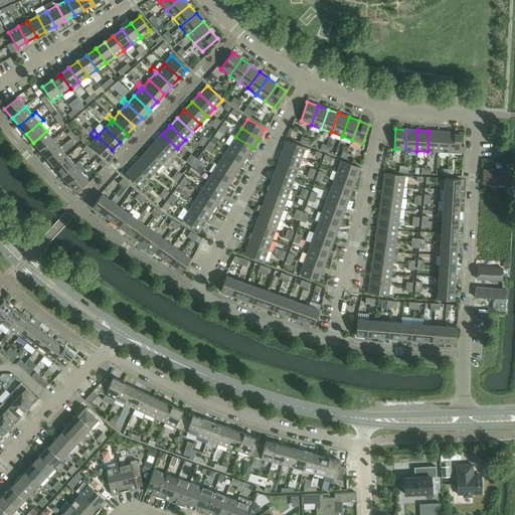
[(46,131),(33,143),(40,151),(53,140),(46,131)]
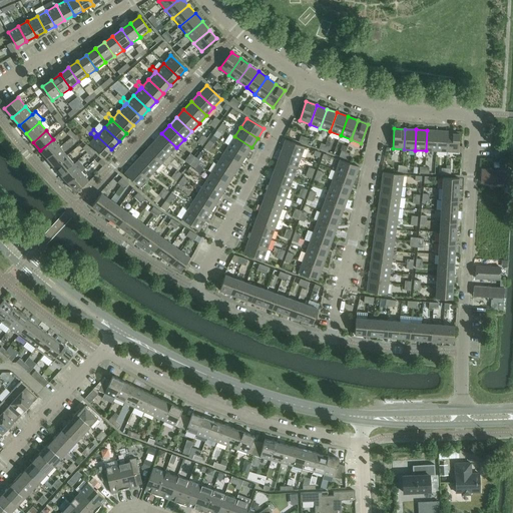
[(427,130),(426,150),(436,151),(438,131),(427,130)]
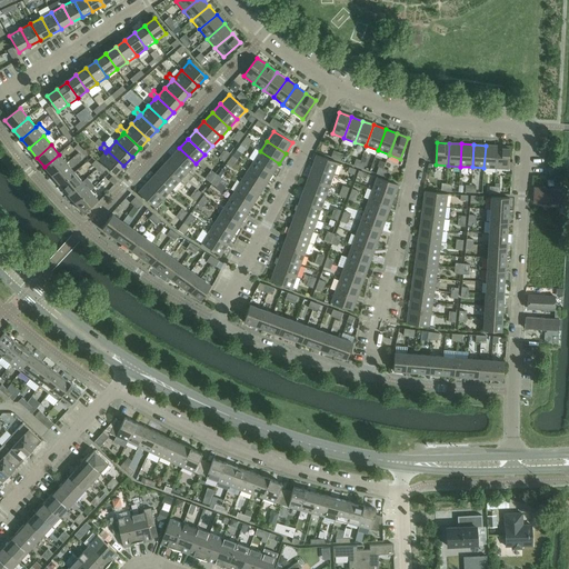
[(486,146),(483,168),(496,169),(497,146),(486,146)]
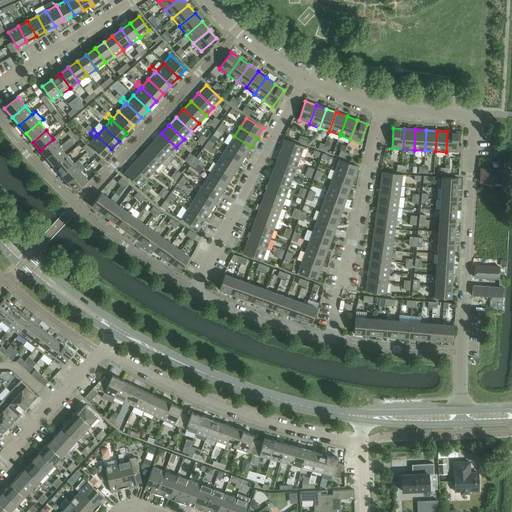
[(446,152),(458,152),(458,151),(458,146),(459,132),(447,131),(446,152)]
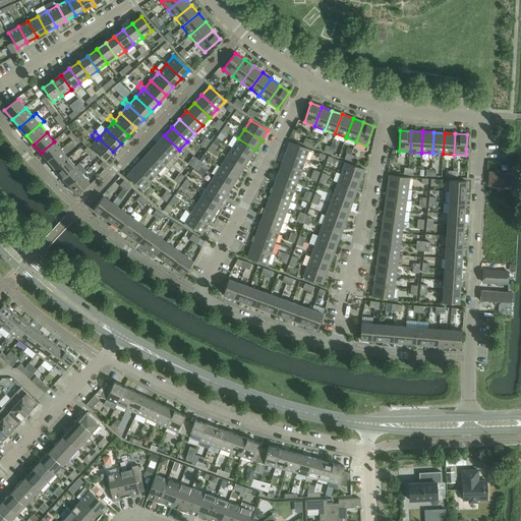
[(164,135),(157,143),(172,158),(179,150),(164,135)]
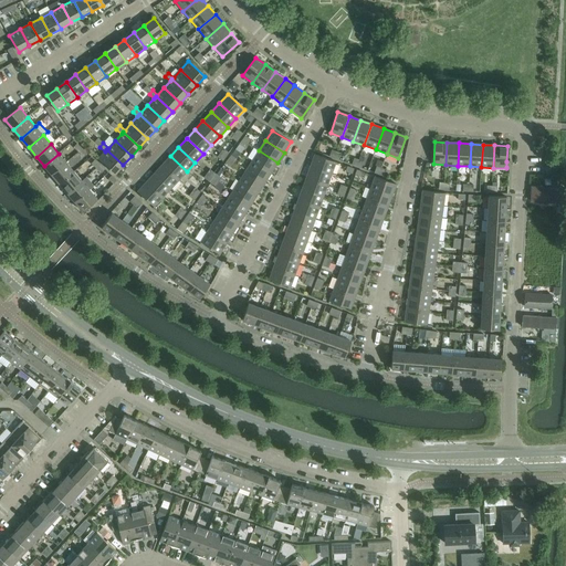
[(106,149),(105,152),(98,158),(115,174),(123,165),(106,149)]
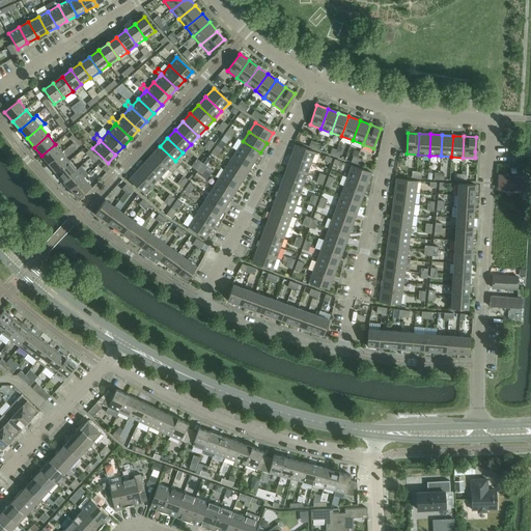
[(243,141),(236,150),(254,162),(260,152),(243,141)]
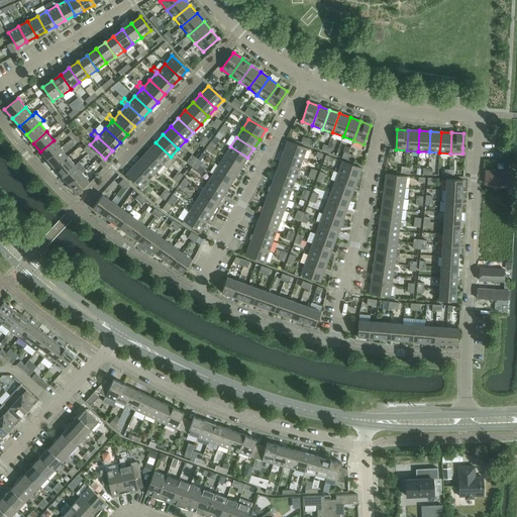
[(54,140),(40,151),(47,160),(61,148),(54,140)]
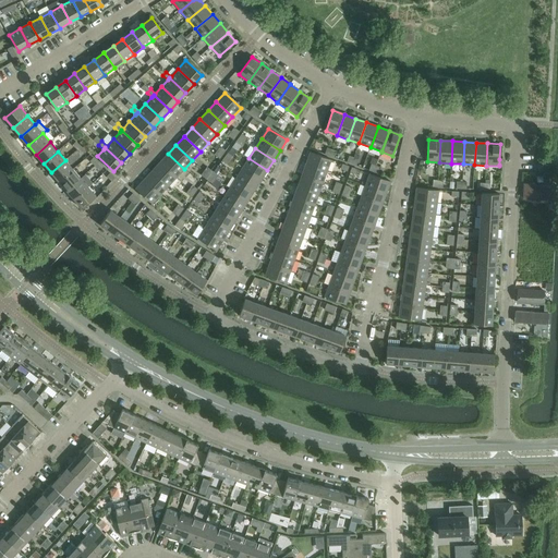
[(311,153),(306,164),(327,171),(331,160),(311,153)]
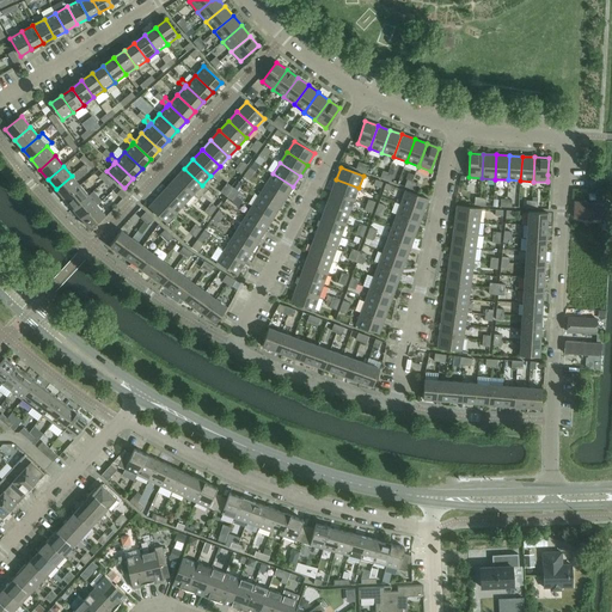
[(184,169),(176,178),(194,195),(202,185),(184,169)]
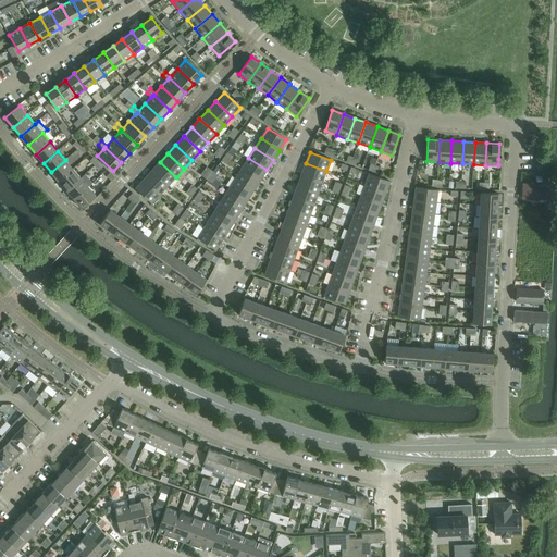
[(248,158),(242,169),(261,180),(267,170),(248,158)]
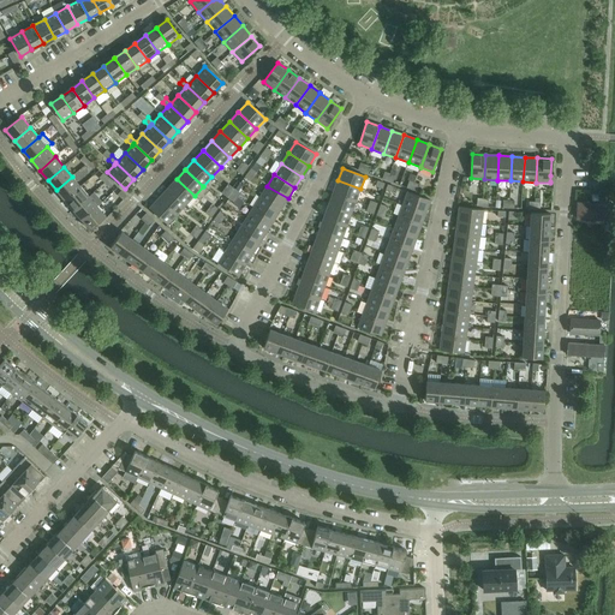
[(72,177),(57,190),(65,199),(81,186),(72,177)]
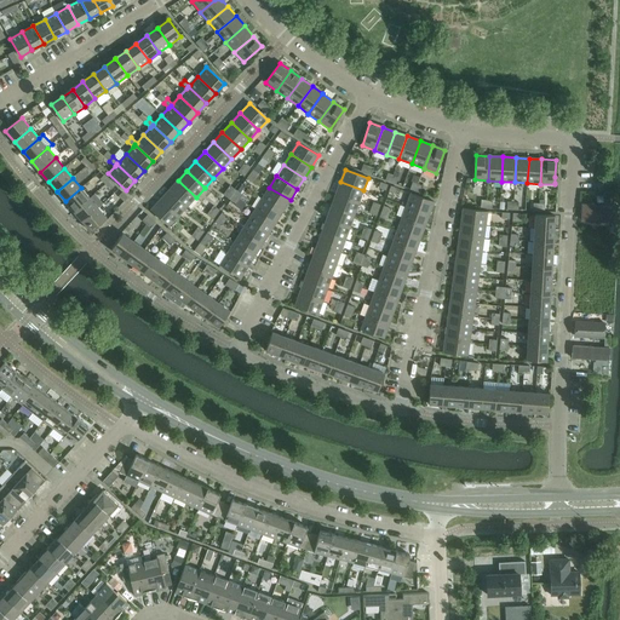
[(178,181),(168,190),(187,207),(196,197),(178,181)]
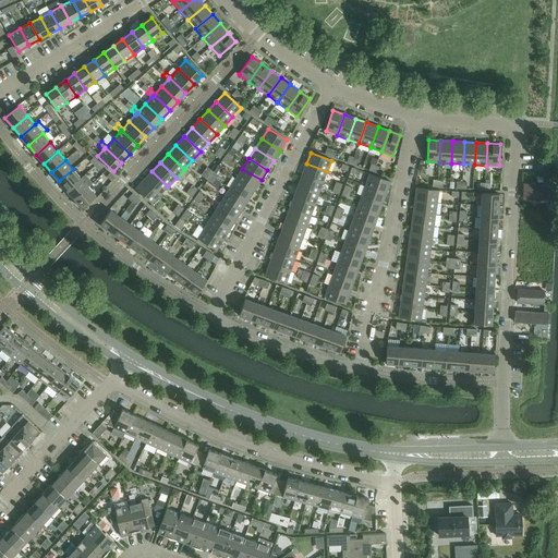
[(306,164),(302,176),(323,183),(327,171),(306,164)]
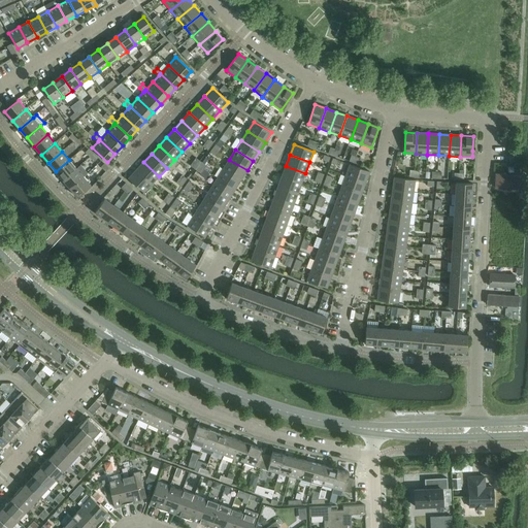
[(69,160),(56,171),(63,180),(76,169),(69,160)]
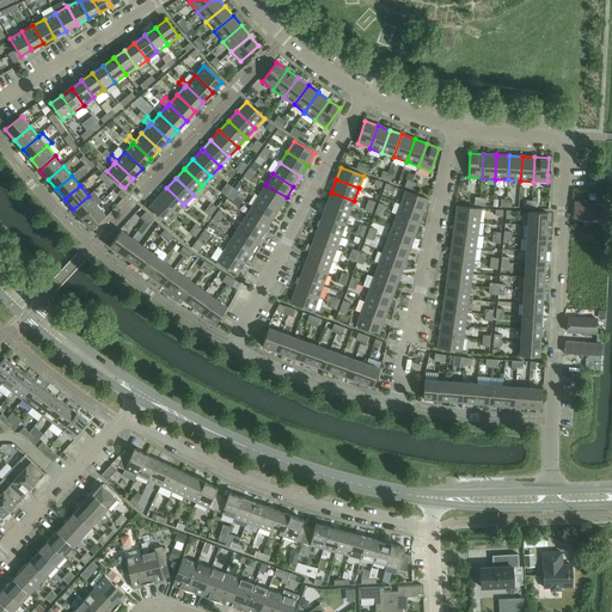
[(265,185),(258,196),(280,209),(287,197),(265,185)]
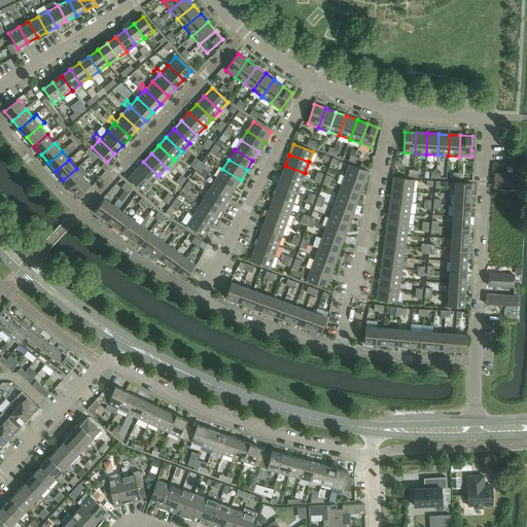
[(143,162),(136,170),(151,184),(159,176),(143,162)]
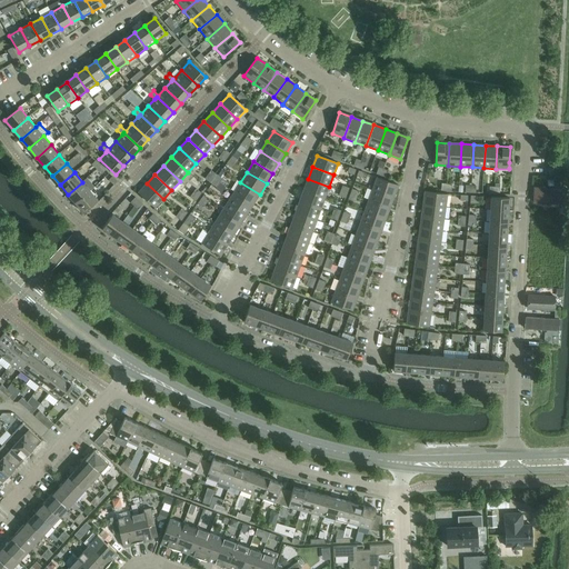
[(377,178),(372,189),(393,197),(398,186),(377,178)]
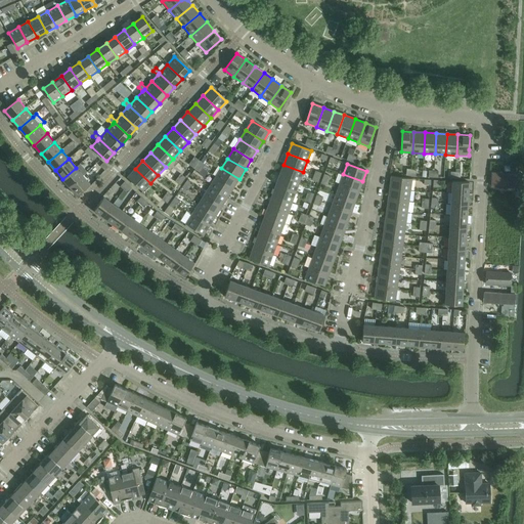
[(284,165),(279,175),(300,182),(303,172),(284,165)]
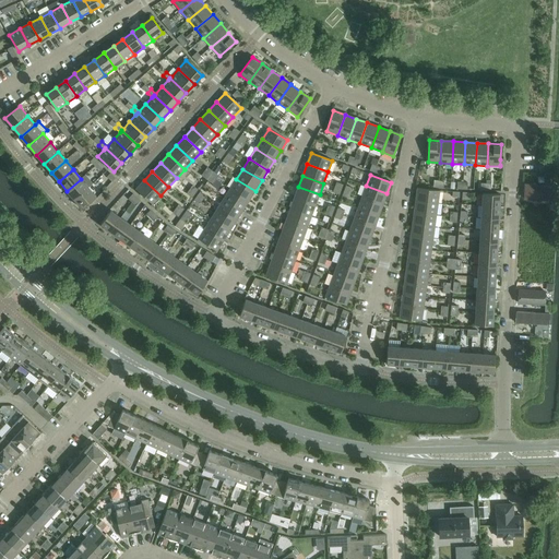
[(81,179),(67,191),(74,200),(88,188),(81,179)]
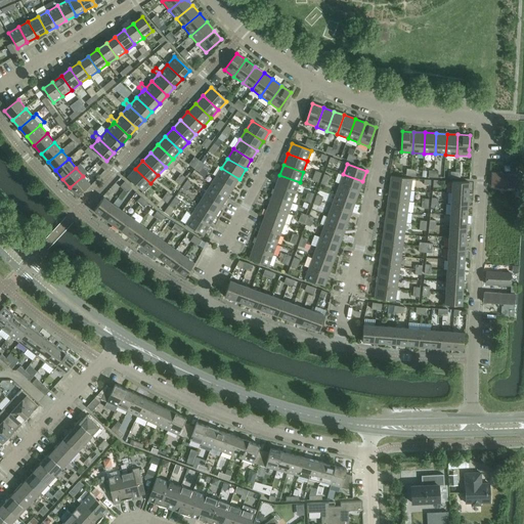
[(221,168),(215,178),(233,188),(239,179),(221,168)]
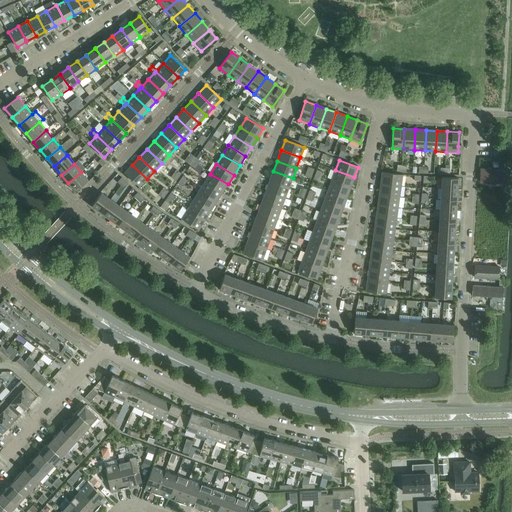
[(147,179),(132,165),(124,173),(139,187),(147,179)]
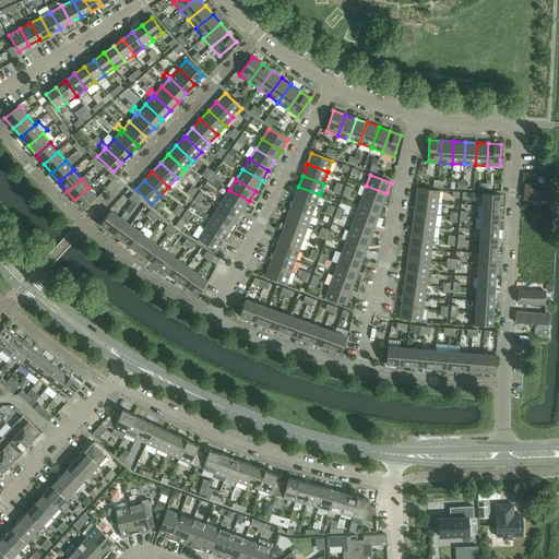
[(556,202),(557,185),(523,183),(522,200),(556,202)]
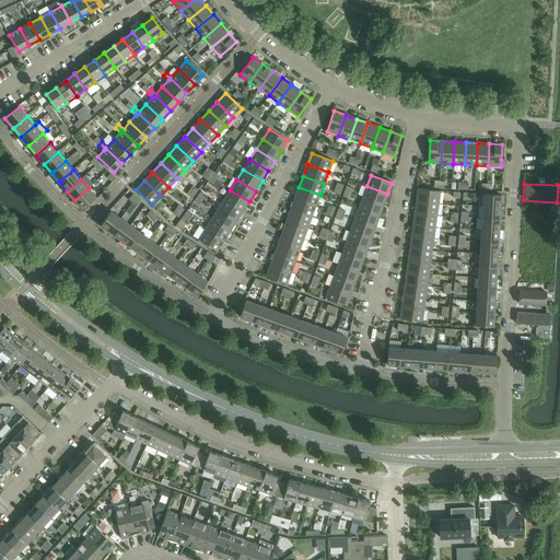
[(366,186),(363,197),(384,205),(387,194),(366,186)]
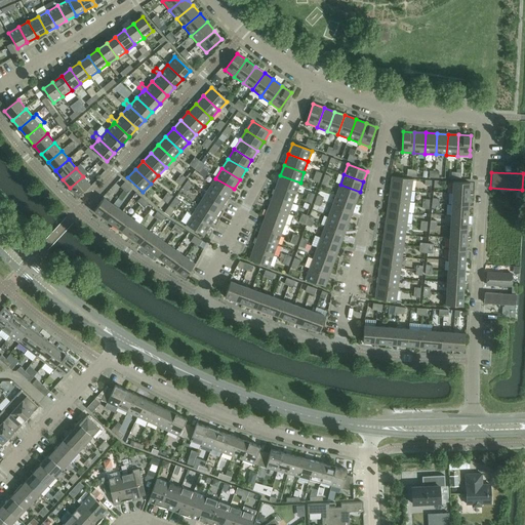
[(280,175),(277,186),(296,193),(300,183),(280,175)]
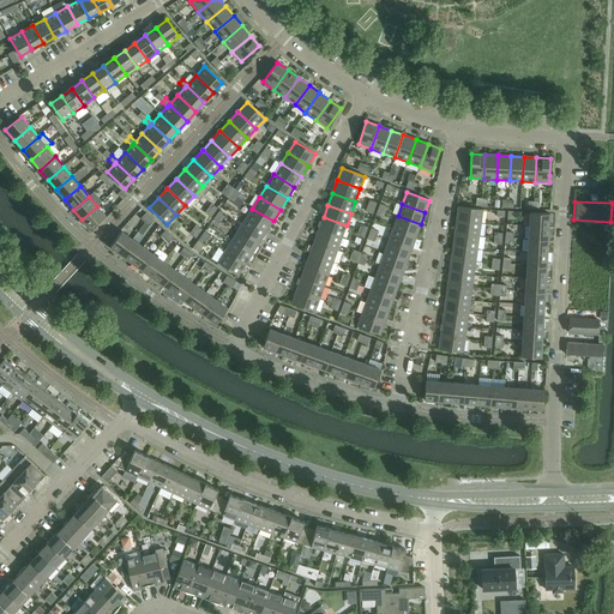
[(97,206),(82,220),(90,230),(106,216),(97,206)]
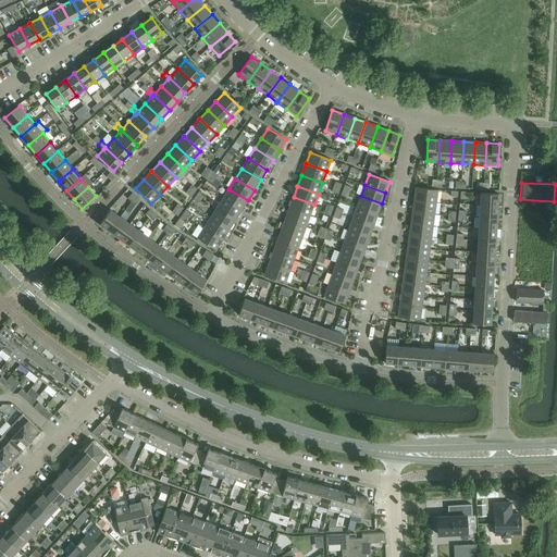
[(416,187),(415,199),(436,202),(437,190),(416,187)]
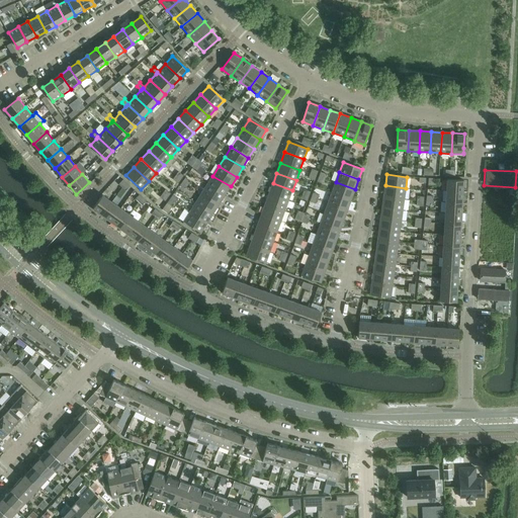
[(212,176),(207,184),(225,195),(231,186),(212,176)]
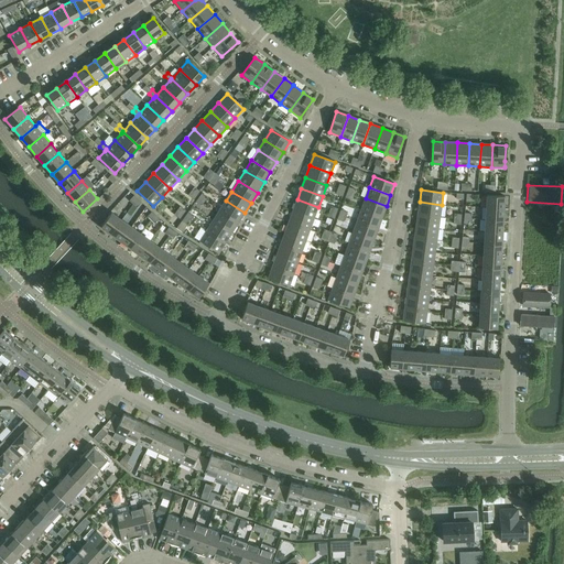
[(487,195),(486,208),(503,209),(505,196),(487,195)]
